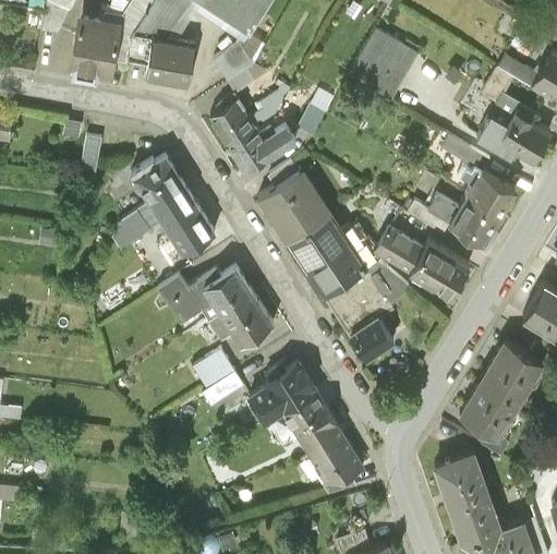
[(47,10),(43,32),(58,35),(60,31),(76,0),(49,0),(48,1),(47,10)]
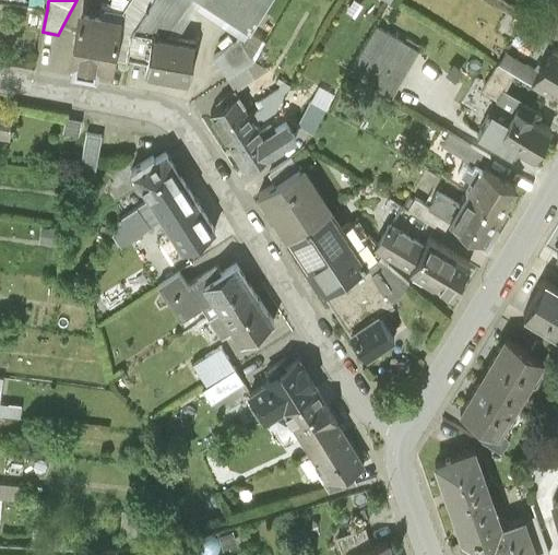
[(123,13),(131,2),(123,0),(114,0),(111,9),(105,8),(104,16),(122,20),(123,13)]
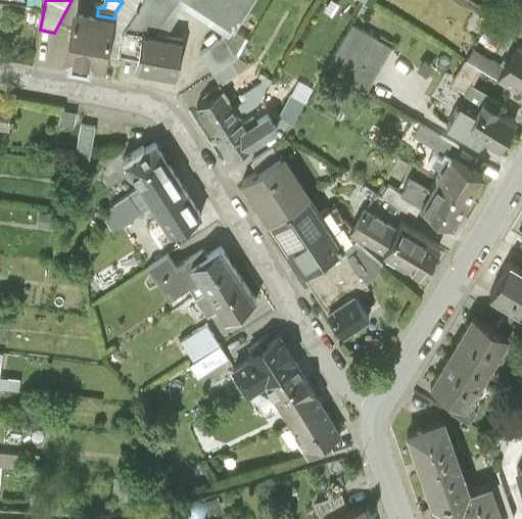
[(115,12),(114,18),(112,30),(126,33),(146,0),(124,0),(123,2),(115,12)]
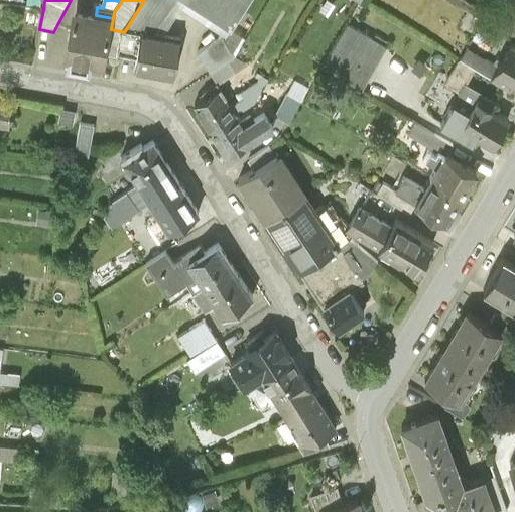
[(139,34),(161,38),(180,9),(185,1),(182,0),(144,0),(124,32),(139,34)]
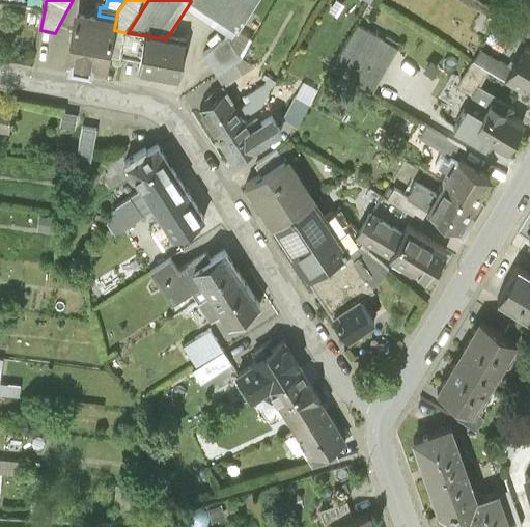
[(191,0),(191,1),(186,9),(223,34),(232,40),(239,31),(258,0),(191,0)]
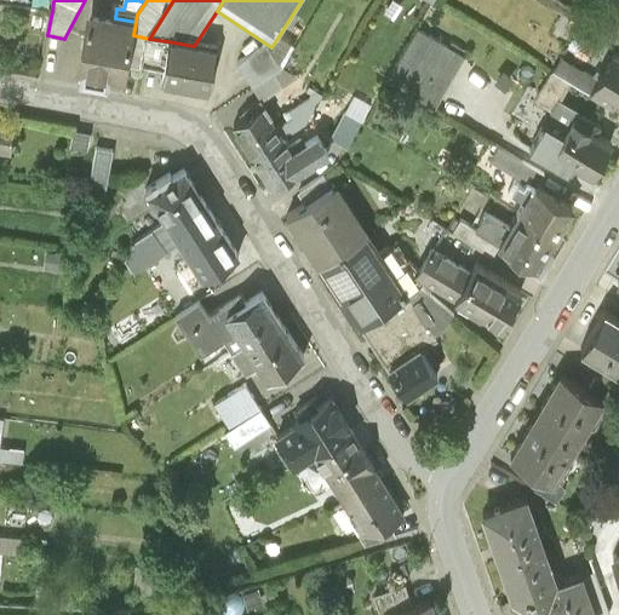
[(115,18),(93,15),(90,40),(84,73),(90,74),(89,80),(104,82),(105,76),(126,80),(133,35),(136,22),(115,18)]
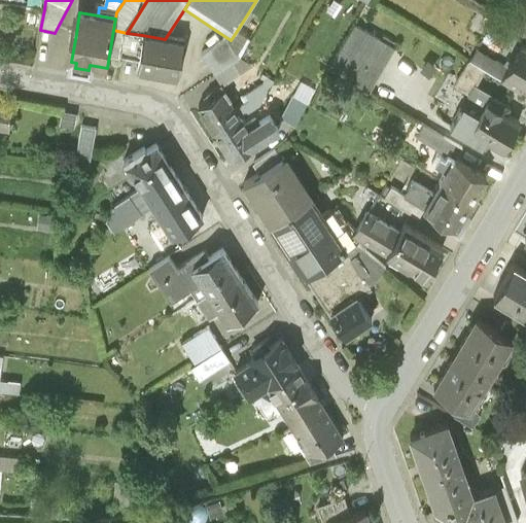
[(494,19),(487,31),(506,41),(513,29),(494,19)]
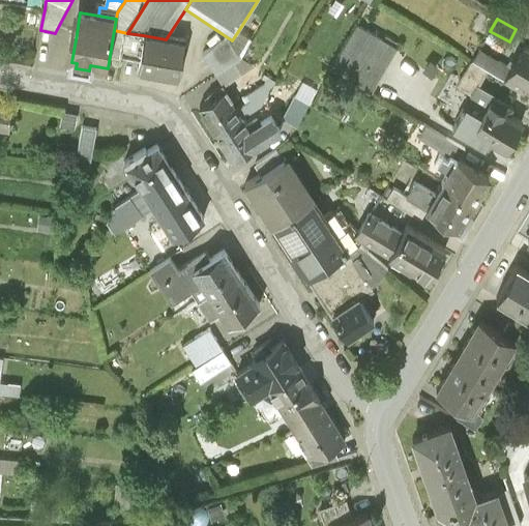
[(356,28),(353,26),(328,70),(372,94),(397,50),(356,28)]
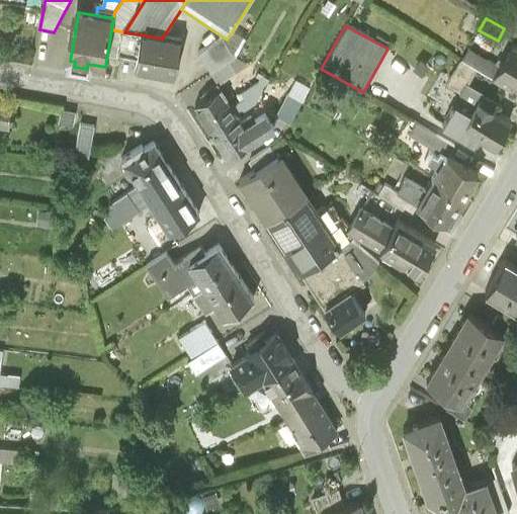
[(208,38),(213,47),(224,41),(235,60),(248,40),(233,30),(227,39),(218,33),(208,38)]
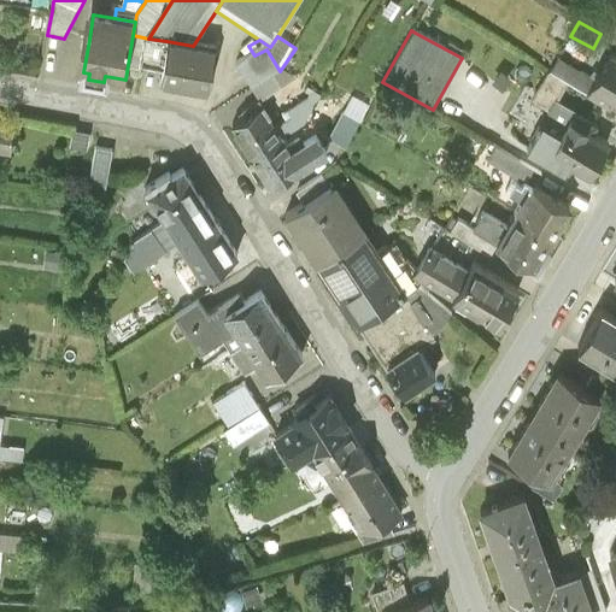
[(193,46),(166,41),(159,84),(207,94),(216,51),(193,46)]
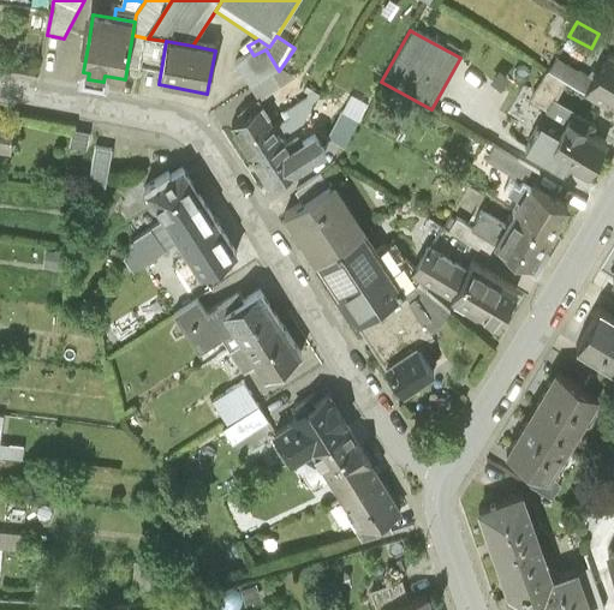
[(237,66),(251,89),(273,75),(279,71),(266,49),(254,55),(237,66)]
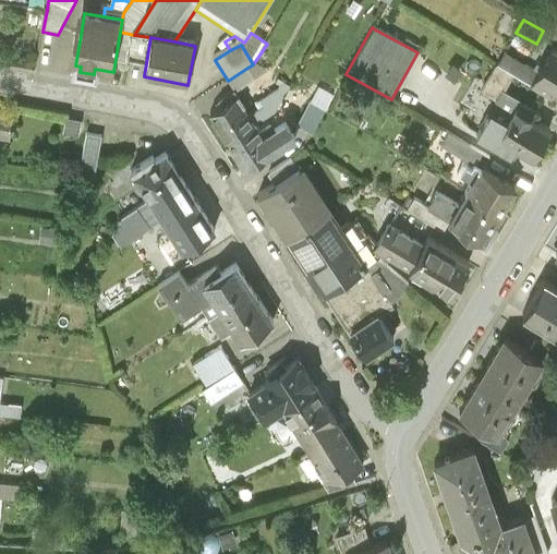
[(556,51),(554,50),(541,72),(533,85),(553,97),(556,92),(556,51)]
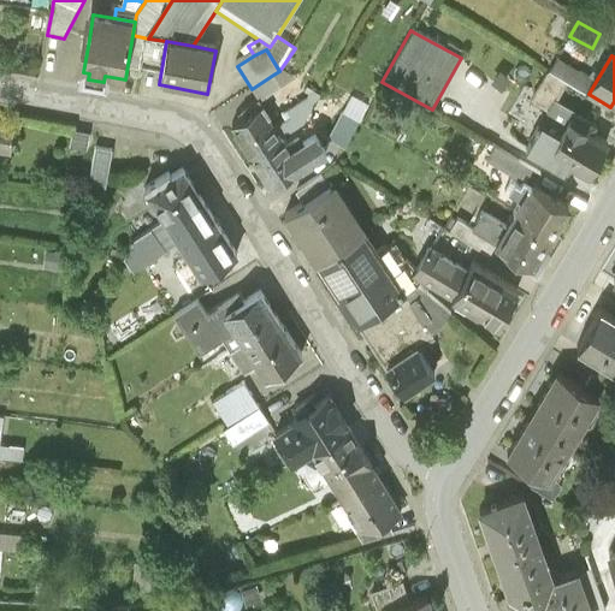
[(568,82),(589,94),(597,79),(563,59),(555,72),(568,82)]
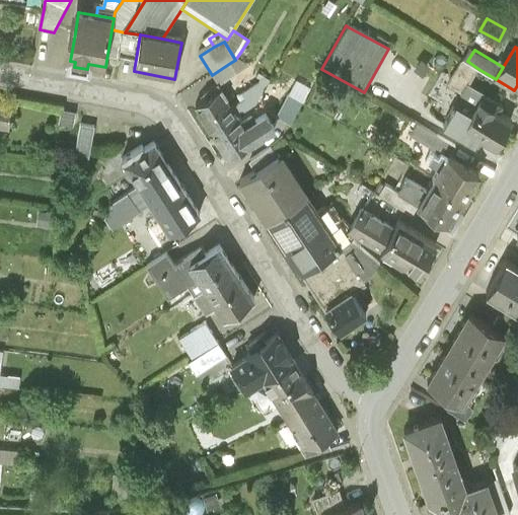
[(478,69),(467,61),(458,76),(470,83),(478,69)]
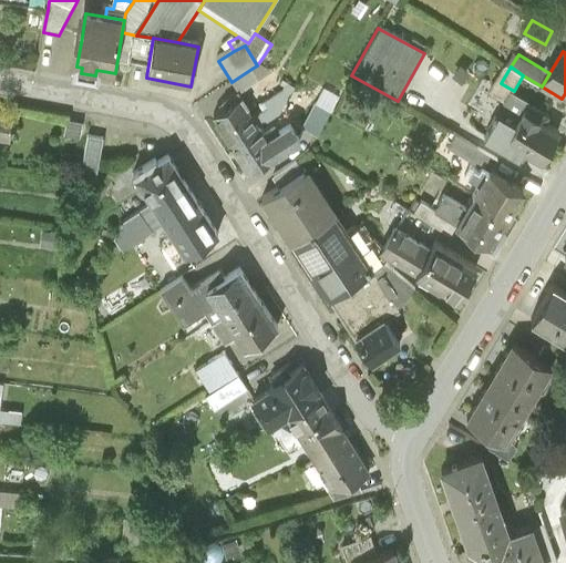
[(251,69),(232,82),(238,92),(258,80),(251,69)]
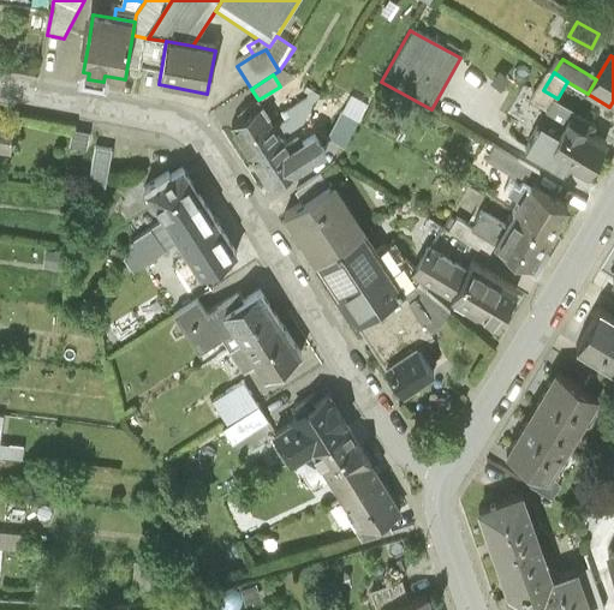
[(558,99),(543,90),(536,101),(552,111),(556,102),(555,101),(558,99)]
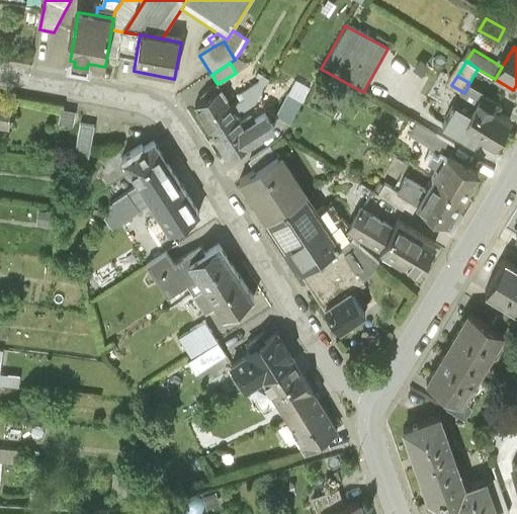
[(246,99),(232,107),(238,116),(257,104),(270,80),(264,77),(261,79),(261,82),(242,94),(246,99)]
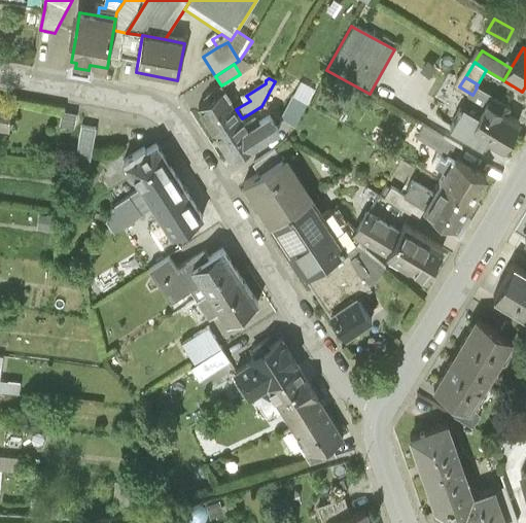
[(315,93),(303,84),(282,119),(295,127),(315,93)]
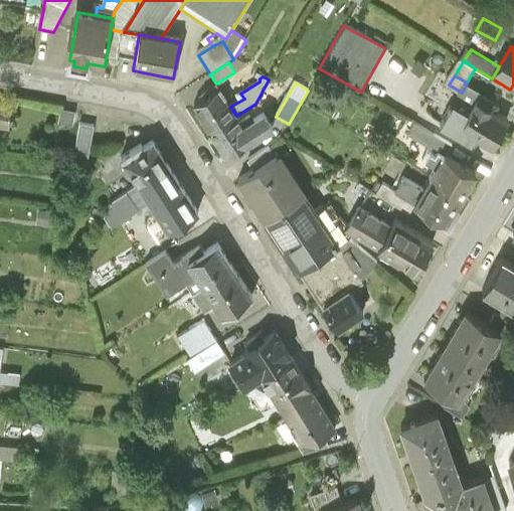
[(462,93),(443,124),(473,142),(475,137),(491,147),(508,118),(494,109),(497,104),(466,86),(462,93)]
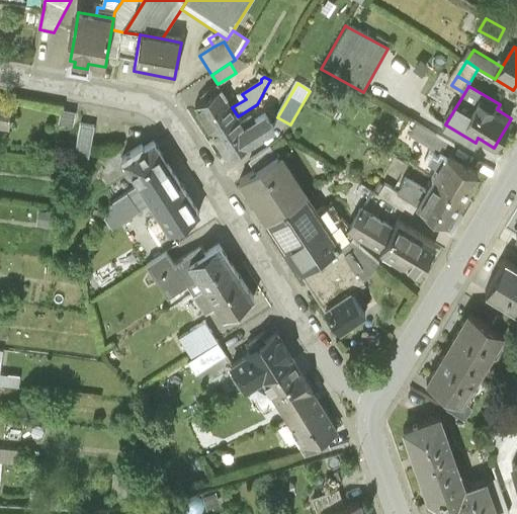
[(210,134),(238,116),(232,107),(223,93),(195,110),(210,134)]
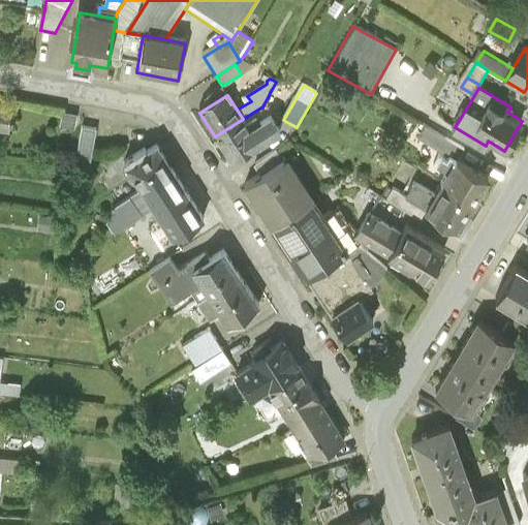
[(0,133),(6,134),(10,109),(0,106),(0,133)]
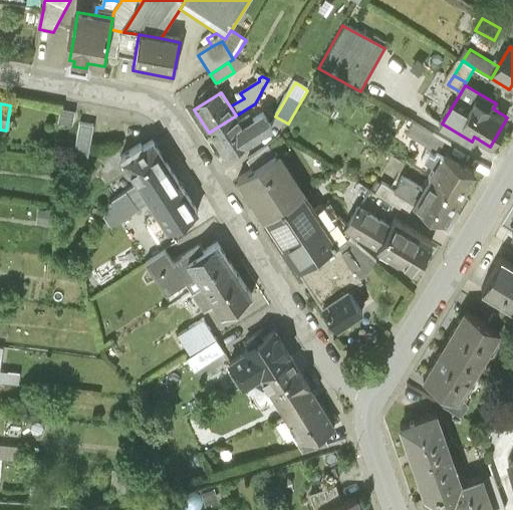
[(75,112),(62,109),(59,124),(72,128),(75,112)]
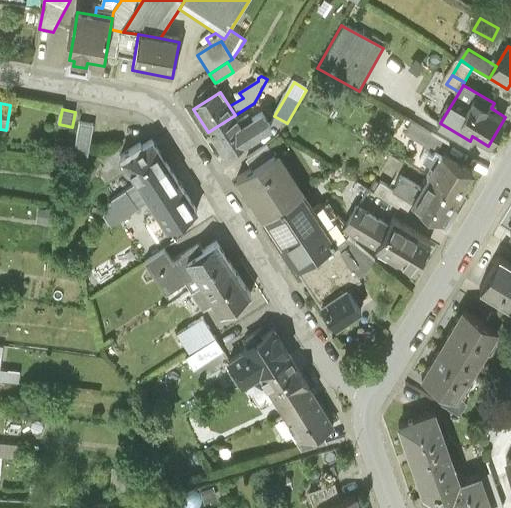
[(235,115),(208,132),(223,157),(269,128),(262,116),(254,121),(251,115),(239,122),(235,115)]
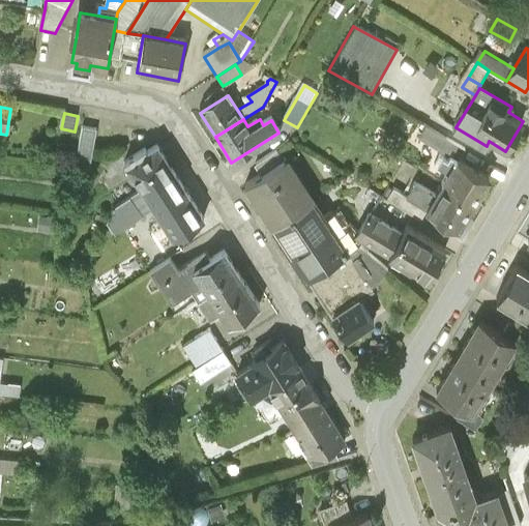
[(429,128),(421,140),(446,155),(457,162),(458,159),(464,150),(429,128)]
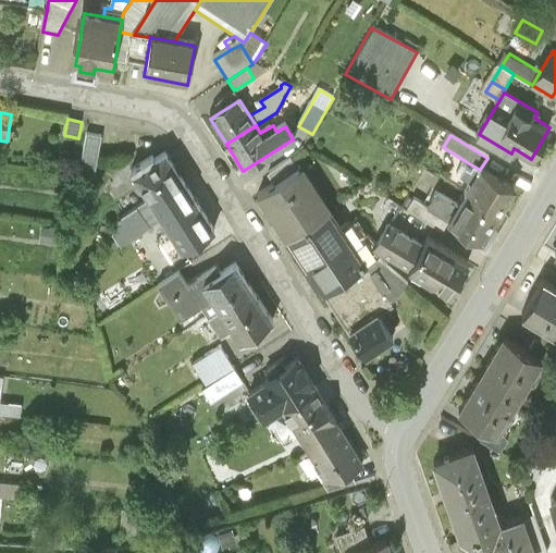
[(103,139),(88,136),(82,171),(97,174),(103,139)]
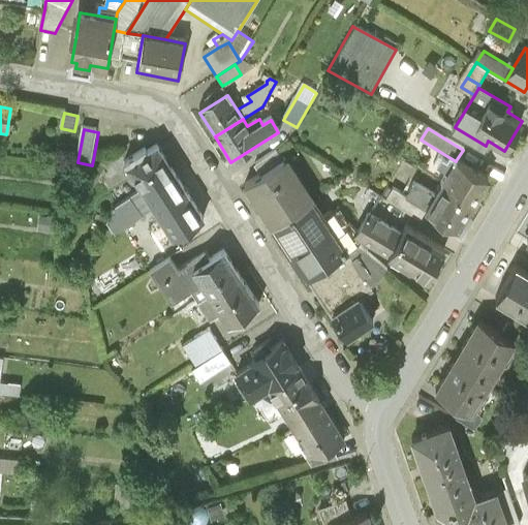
[(175,175),(156,145),(127,163),(145,193),(175,175)]
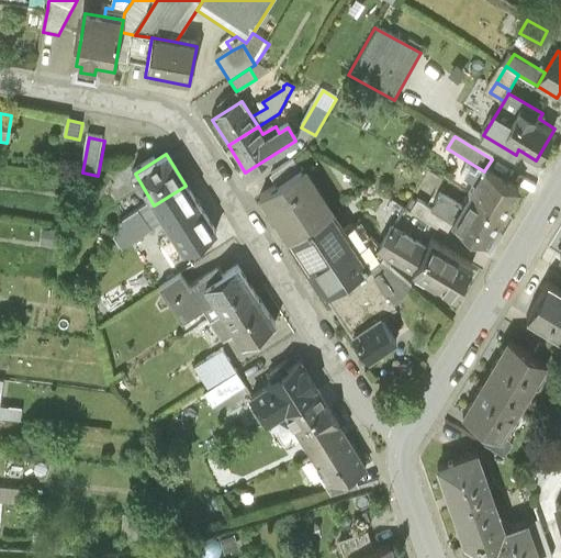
[(477,183),(470,194),(504,214),(519,189),(485,169),(484,171),(473,165),(466,177),(477,183)]
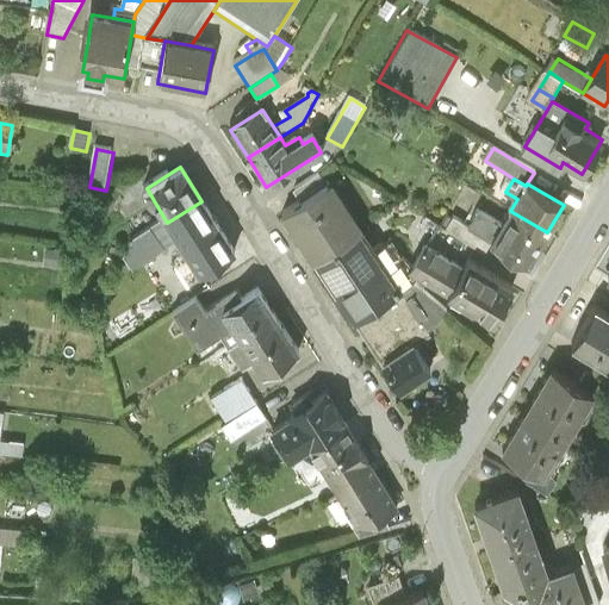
[(364,234),(333,185),(286,216),(316,263),(364,234)]
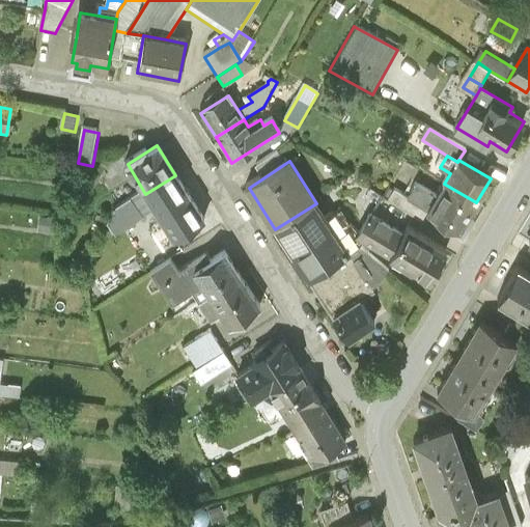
[(202,217),(175,175),(145,194),(172,236),(202,217)]
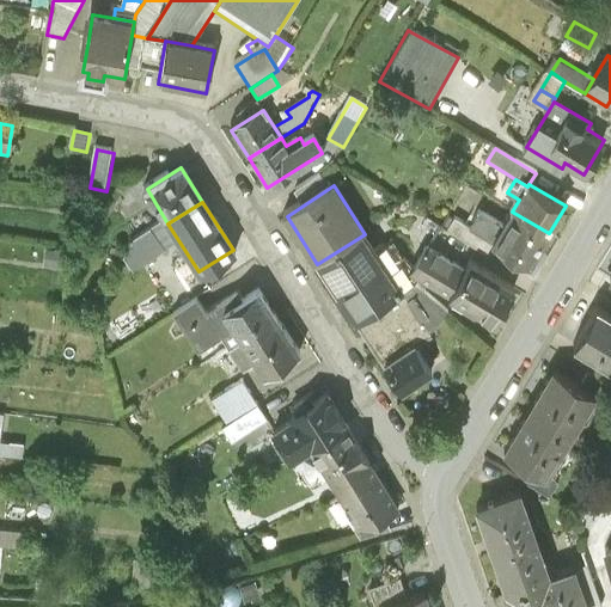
[(549,233),(512,212),(505,224),(482,210),(470,230),(530,265),(549,233)]
